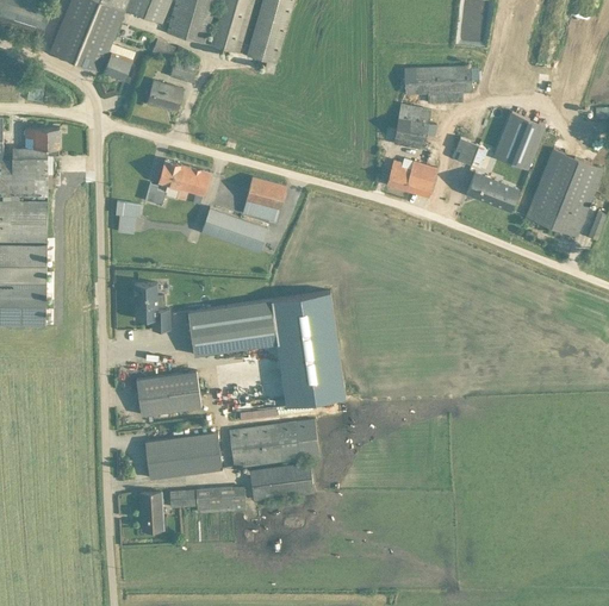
[(33,6),(7,0),(0,0),(0,26),(43,39),(49,19),(31,14),(33,6)]
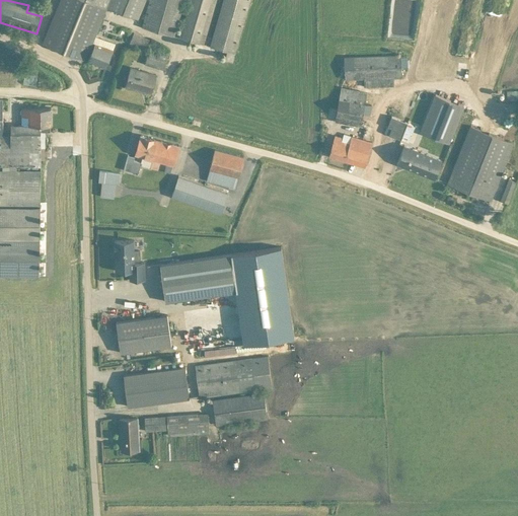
[(58,0),(42,43),(104,69),(114,46),(92,37),(104,7),(138,21),(146,0),(149,0),(142,28),(169,38),(180,0),(58,0)]
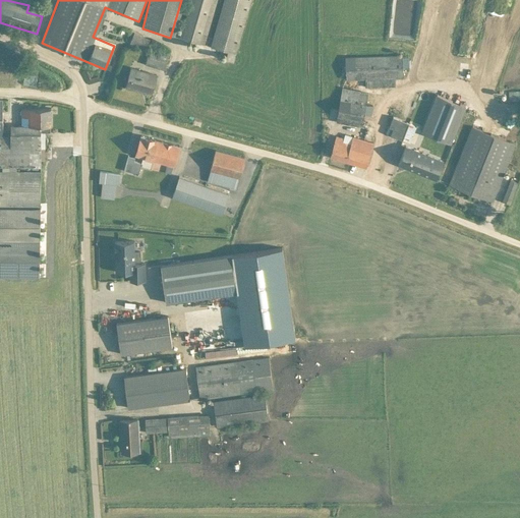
[(192,0),(180,40),(198,45),(212,0),(192,0)]
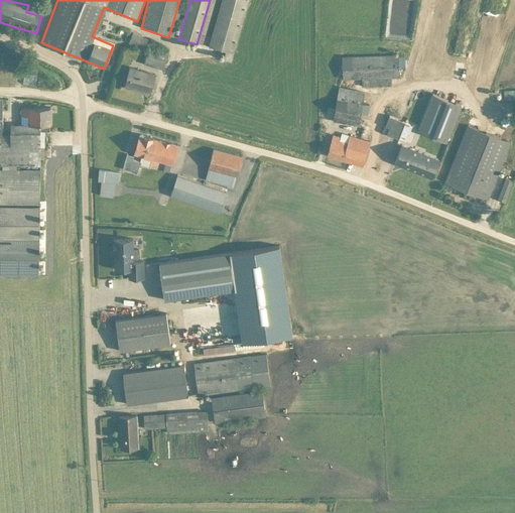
[(221,0),(208,46),(227,51),(242,0),(221,0)]
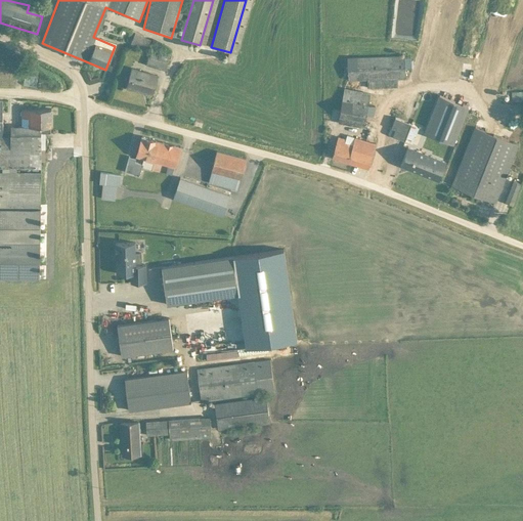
[(169,58),(153,53),(148,67),(165,72),(169,58)]
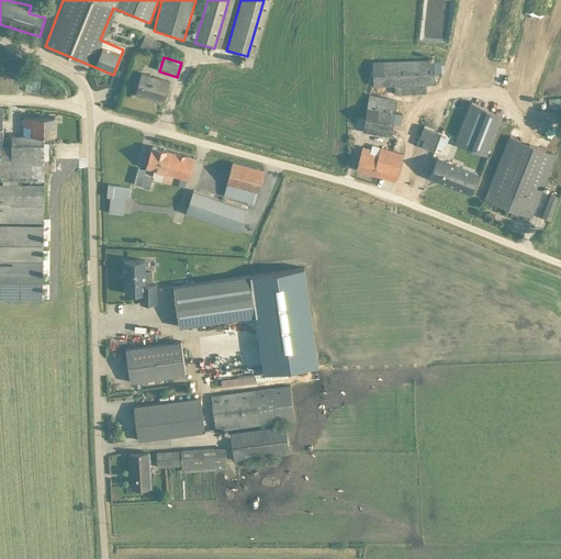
[(432,89),(432,68),(372,68),(372,88),(393,88),(393,98),(421,98),(421,89),(432,89)]
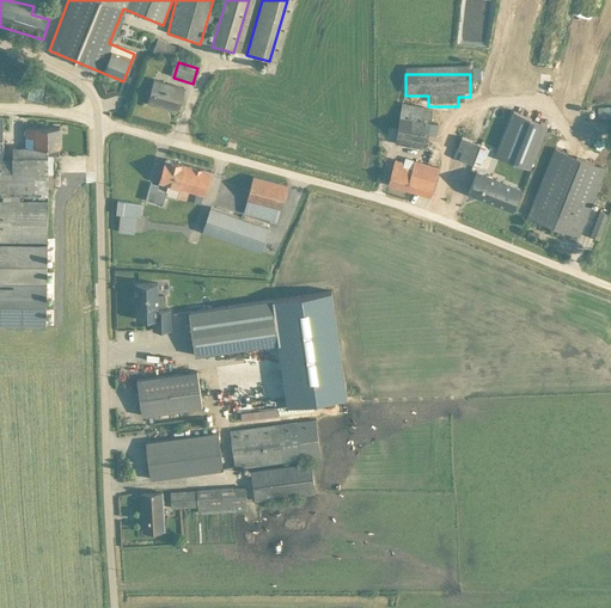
[(182,91),(153,83),(146,103),(176,112),(182,91)]
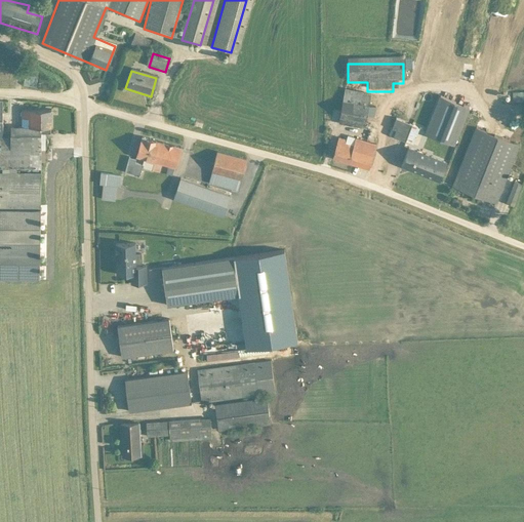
[(17,85),(30,87),(32,76),(19,74),(17,85)]
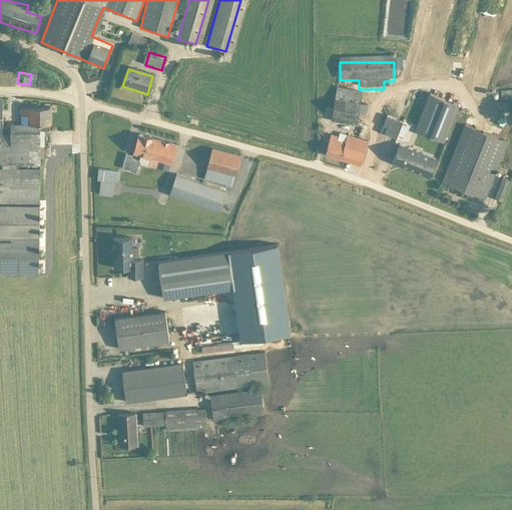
[(361,94),(336,90),(331,124),(356,128),(361,94)]
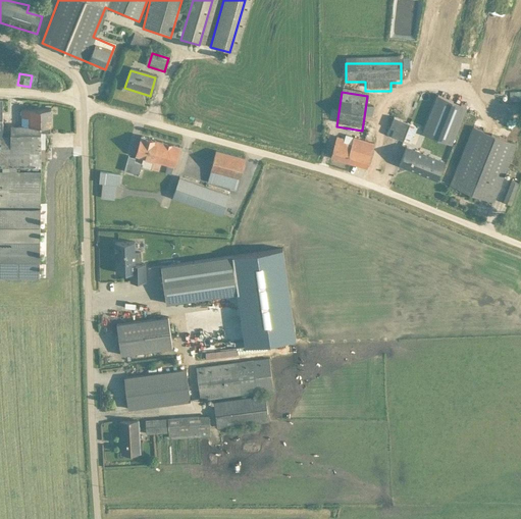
[(466,106),(437,95),(422,134),(451,145),(466,106)]
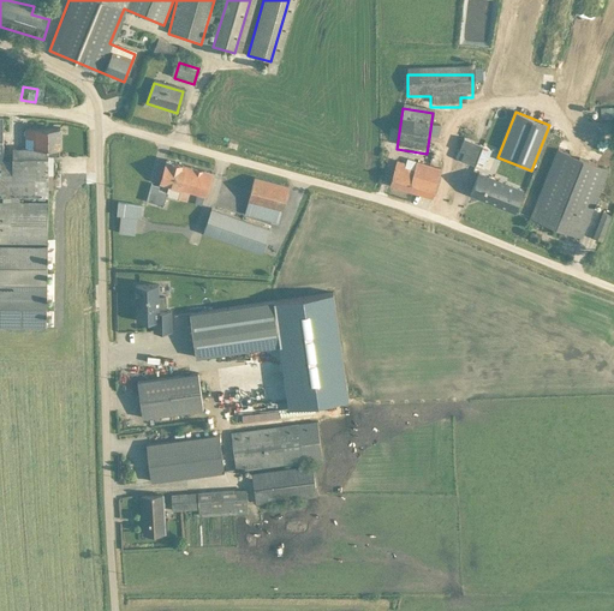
[(0,327),(46,328),(47,193),(53,193),(53,157),(59,157),(59,130),(25,130),(25,149),(11,149),(11,163),(0,163),(0,196),(3,196),(1,203),(0,203),(0,327)]
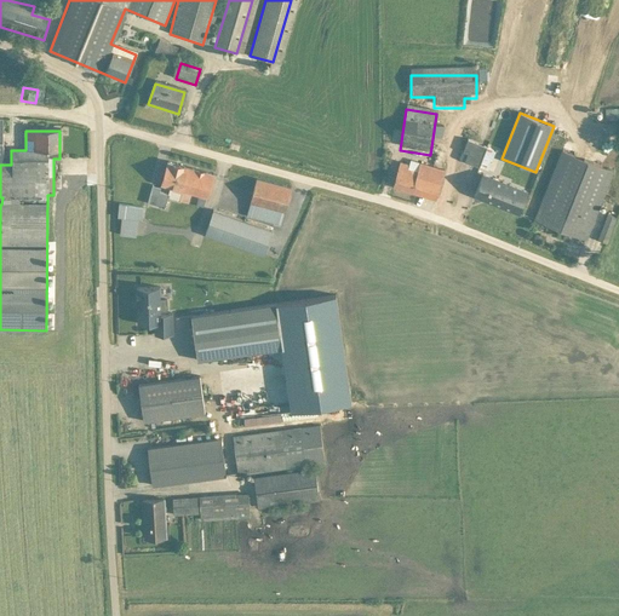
[(589,139),(586,149),(601,154),(605,144),(589,139)]
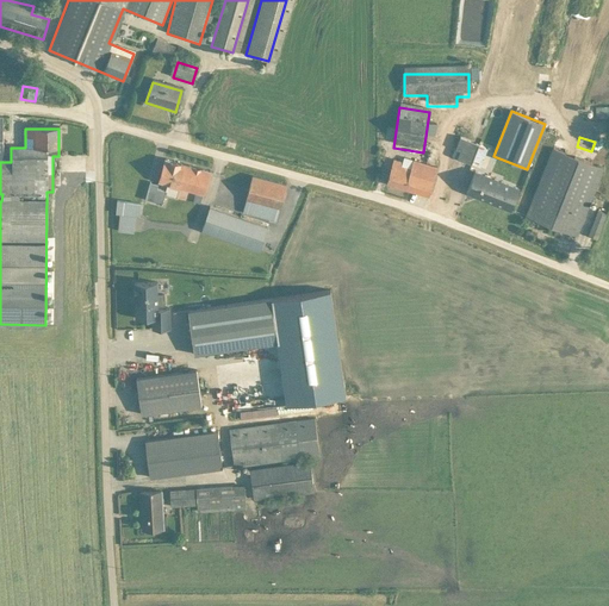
[(476,160),(478,145),(452,142),(449,156),(476,160)]
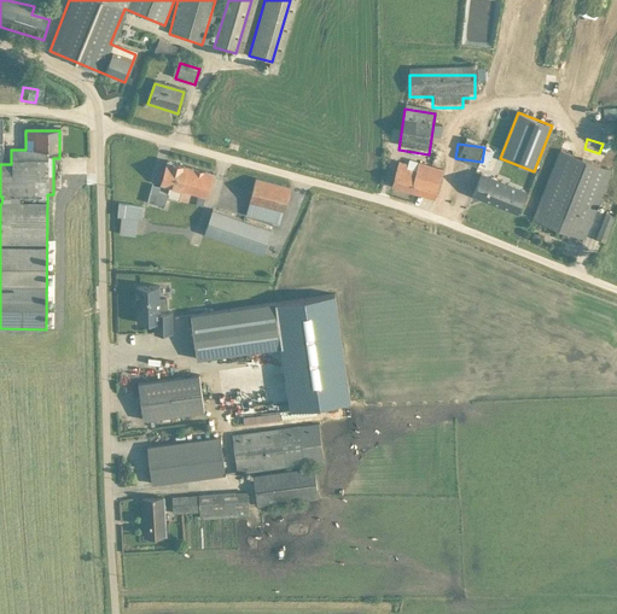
[(533,221),(582,241),(611,173),(560,152),(533,221)]
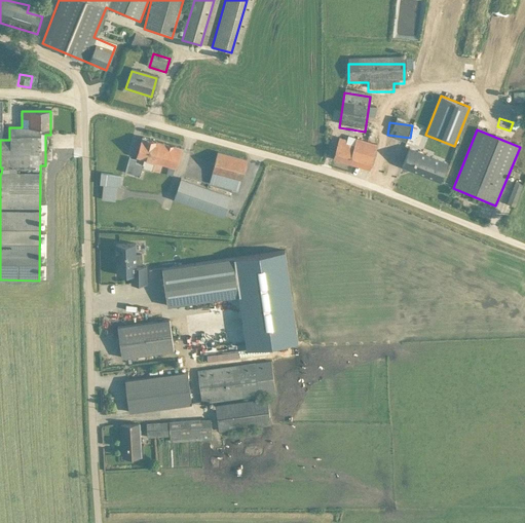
[(139,178),(142,169),(159,174),(161,164),(177,170),(183,149),(141,137),(136,157),(143,159),(142,165),(135,163),(136,160),(128,158),(123,174),(139,178)]
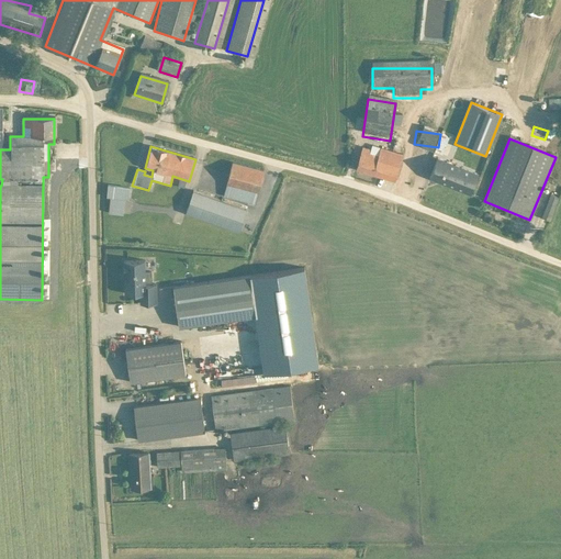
[(362,149),(356,171),(395,182),(402,156),(372,147),(371,152),(362,149)]
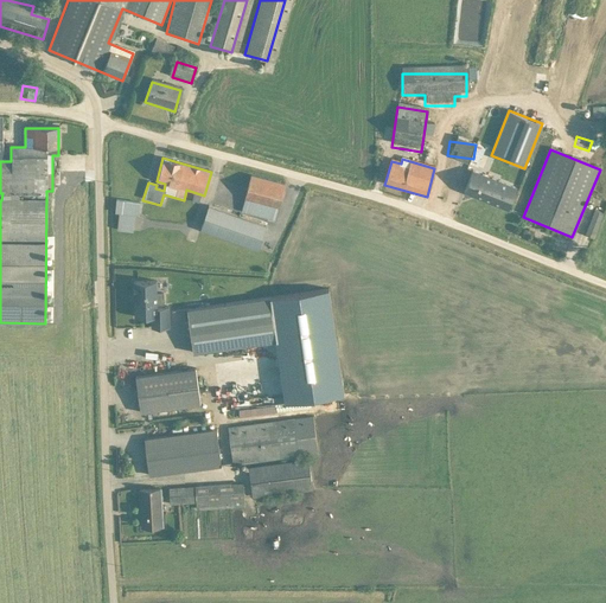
[(508,211),(517,187),(473,168),(464,193),(508,211)]
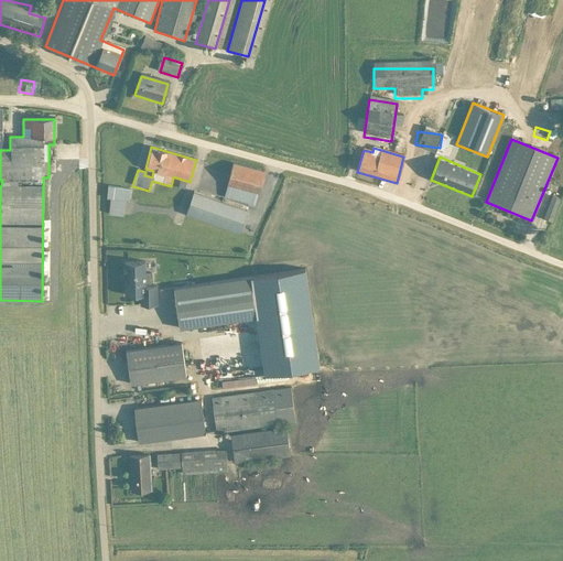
[(256,207),(266,172),(233,163),(227,185),(240,189),(237,202),(256,207)]
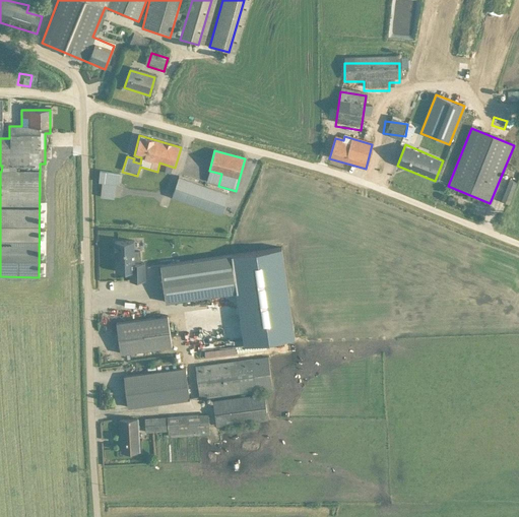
[(102,173),(101,183),(115,184),(118,185),(119,175),(102,173)]
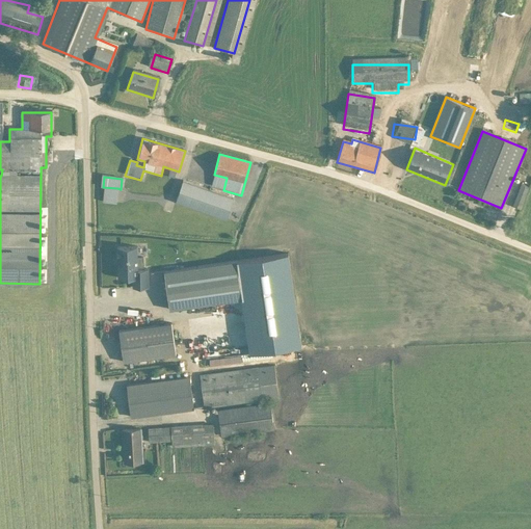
[(232,199),(196,187),(195,190),(190,188),(193,181),(184,179),(171,215),(182,218),(184,212),(193,215),(194,210),(224,220),(232,199)]
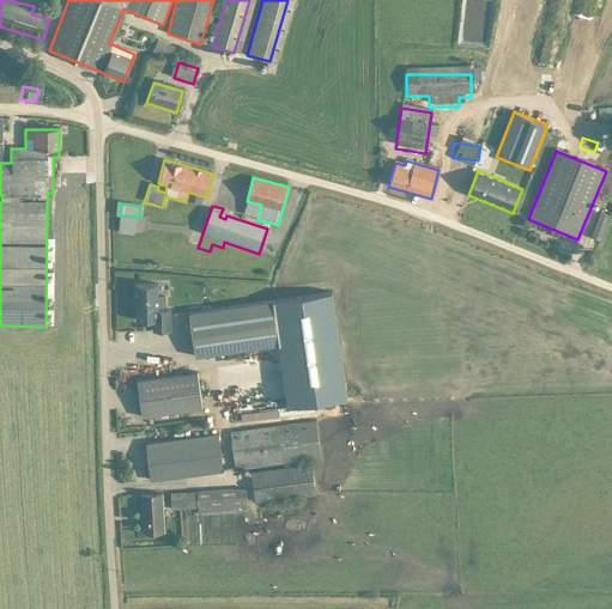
[(611,218),(600,213),(592,235),(603,238),(611,218)]
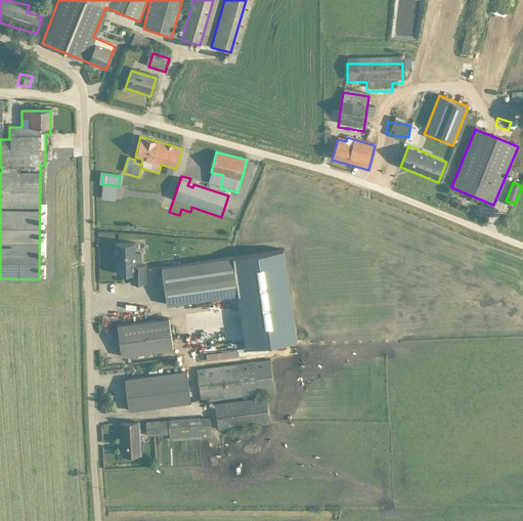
[(116,185),(101,184),(100,200),(115,201),(116,185)]
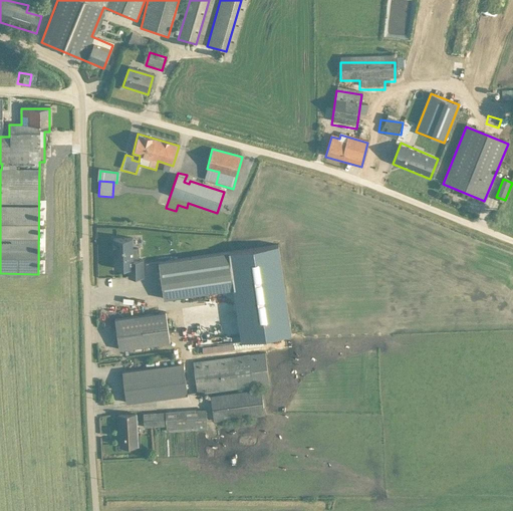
[(132,239),(112,240),(112,270),(126,269),(127,278),(140,278),(140,269),(143,269),(143,261),(132,262),(132,258),(134,258),(134,250),(132,250),(132,239)]
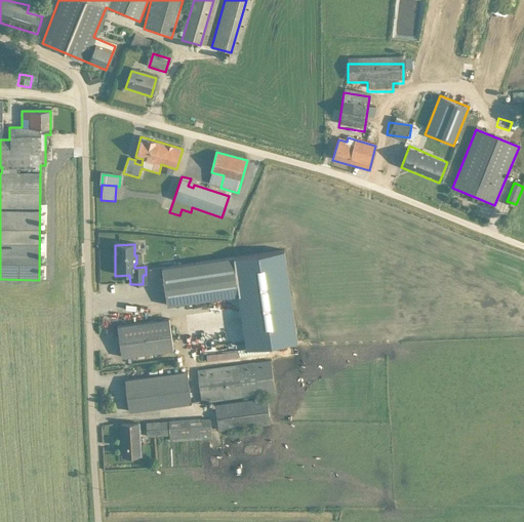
[(282,250),(161,269),(166,308),(238,297),(246,350),(296,342),(282,250)]
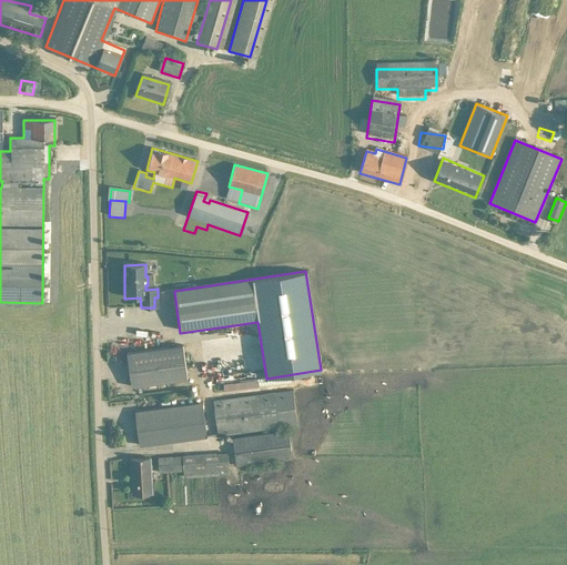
[(215,341),(214,349),(225,351),(228,343),(215,341)]
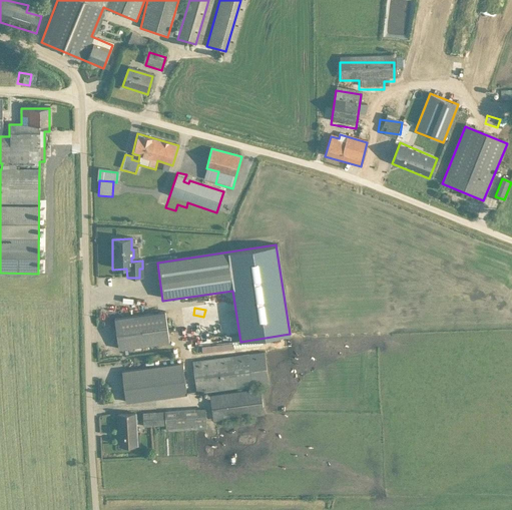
[(165,314),(114,320),(118,350),(168,344),(165,314)]
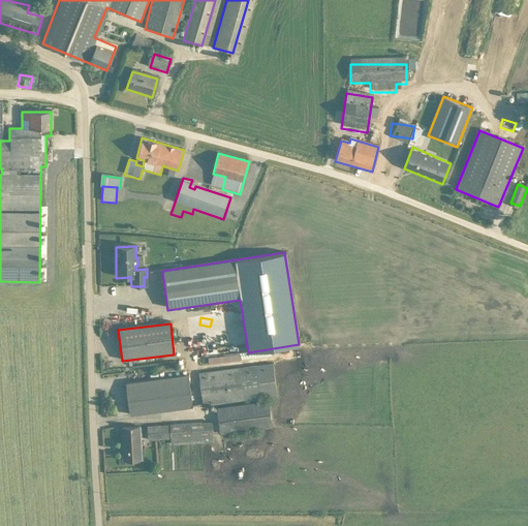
[(203,336),(207,353),(225,348),(220,332),(203,336)]
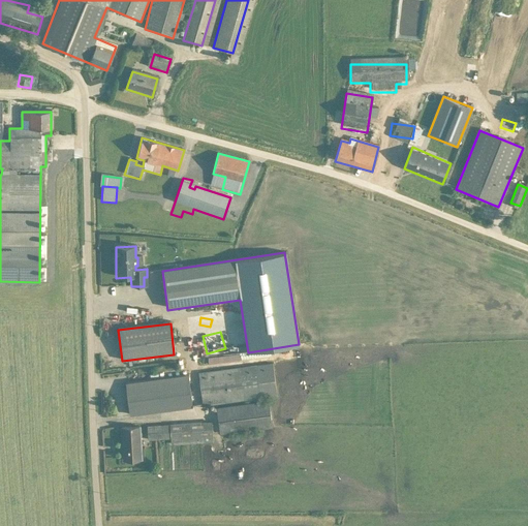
[(273,365),(198,374),(203,407),(277,398),(273,365)]
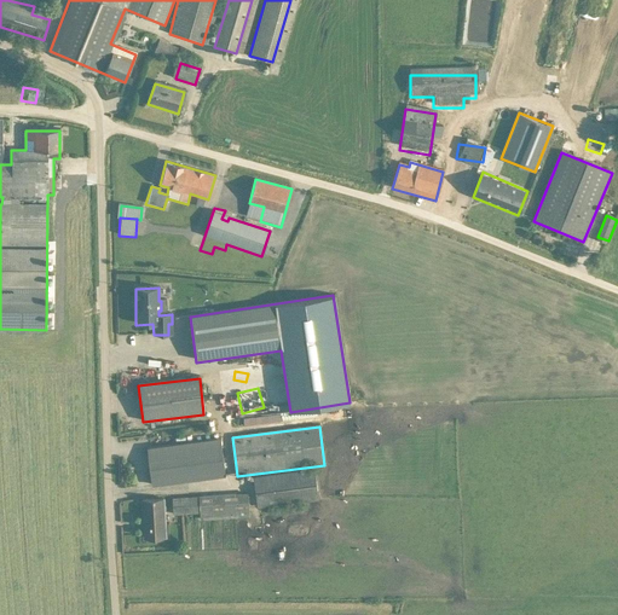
[(225,477),(220,440),(146,448),(151,487),(225,477)]
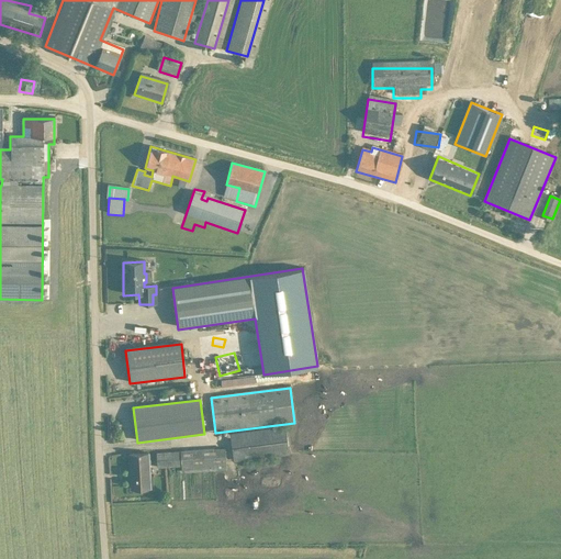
[(284,428),(231,435),(234,462),(288,456),(284,428)]
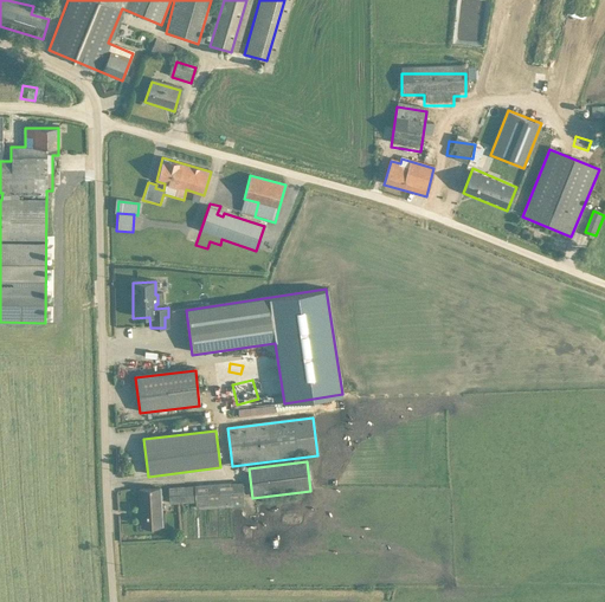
[(242,485),(168,490),(169,506),(193,504),(193,509),(194,511),(243,507),(242,485)]
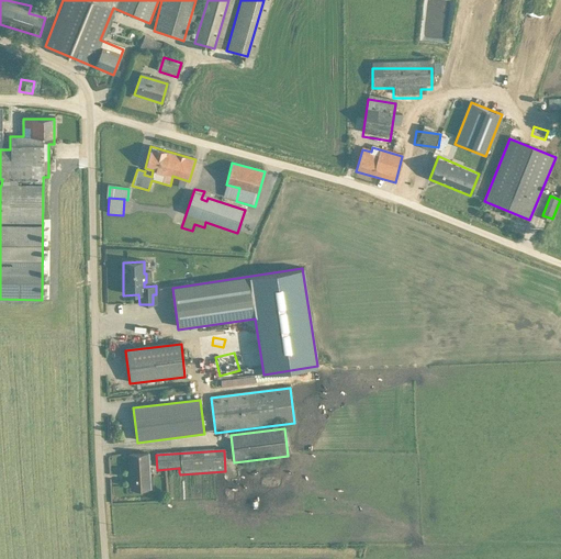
[(149,455),(128,456),(131,492),(150,491),(149,455)]
